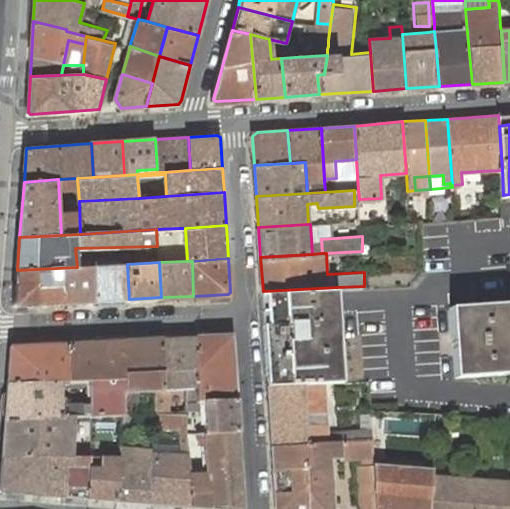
[(77,267),(17,270),(14,303),(17,305),(129,299),(127,264),(123,264),(77,267)]
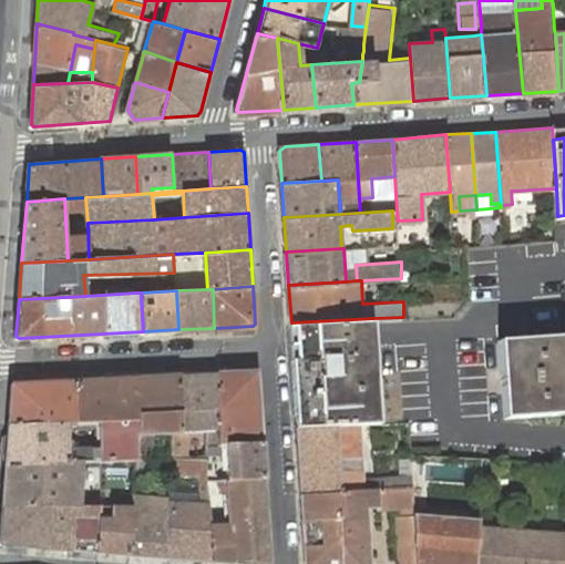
[(291,322),(298,424),(360,422),(381,422),(376,337),(373,318),(291,322)]
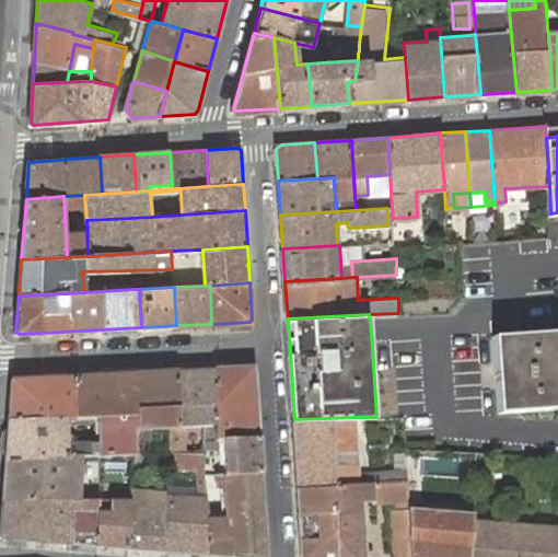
[(557,328),(495,334),(500,410),(557,406),(557,328)]
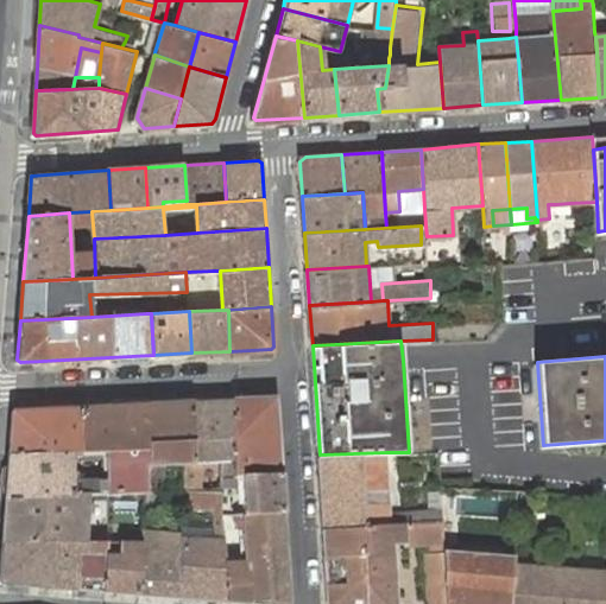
[(275,395),(235,398),(235,458),(225,459),(225,474),(237,474),(244,474),(282,472),(277,398),(275,395)]
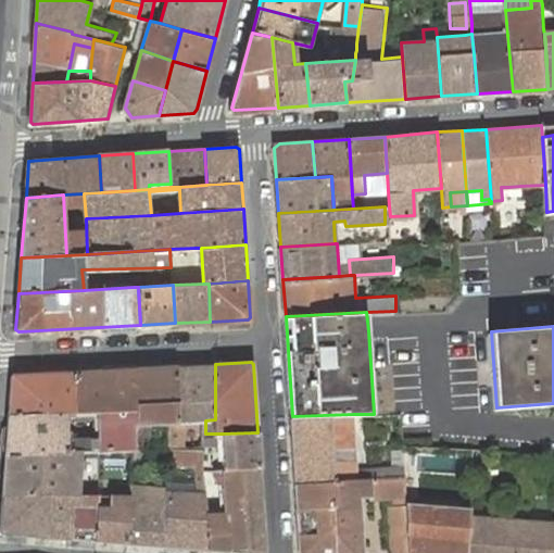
[(215,364),(178,365),(179,422),(171,422),(170,448),(204,449),(204,440),(205,434),(205,420),(215,419),(215,364)]
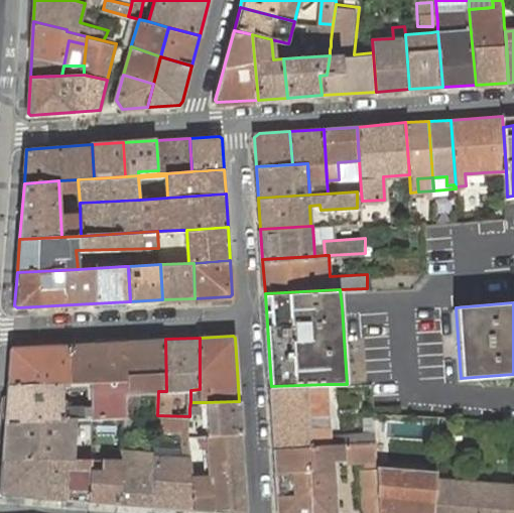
[(165,339),(129,341),(127,381),(127,392),(158,391),(166,391),(165,339)]
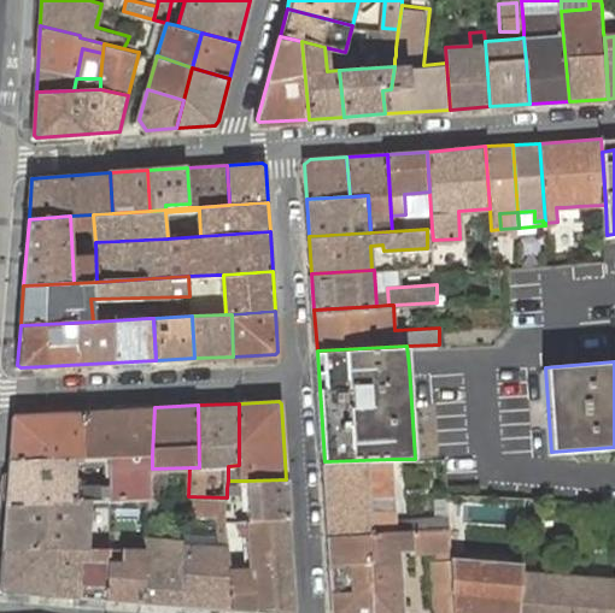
[(154,407),(85,411),(83,458),(112,457),(152,455),(154,407)]
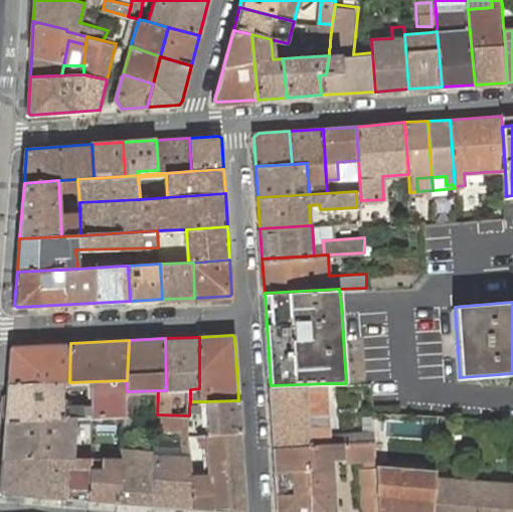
[(69,382),(70,343),(14,346),(11,348),(9,384),(64,382),(69,382)]
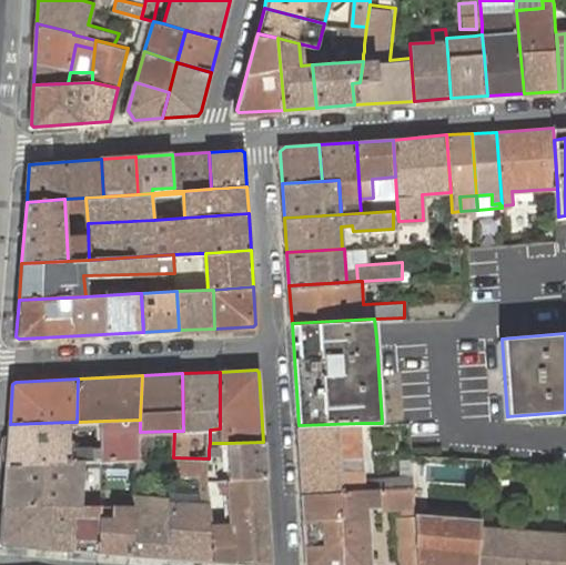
[(138,457),(140,432),(140,420),(103,421),(104,458),(138,457)]
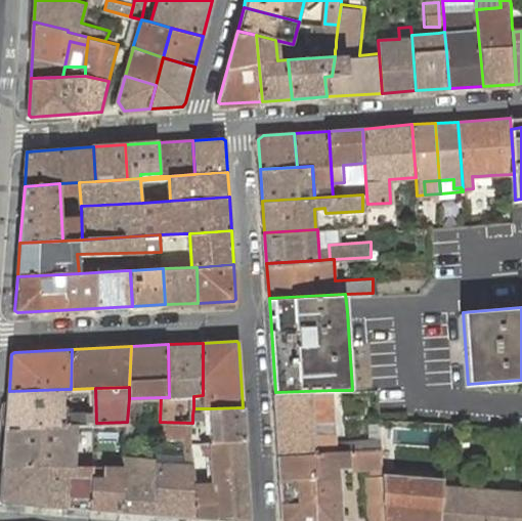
[(6,427),(67,425),(66,389),(9,391),(6,427)]
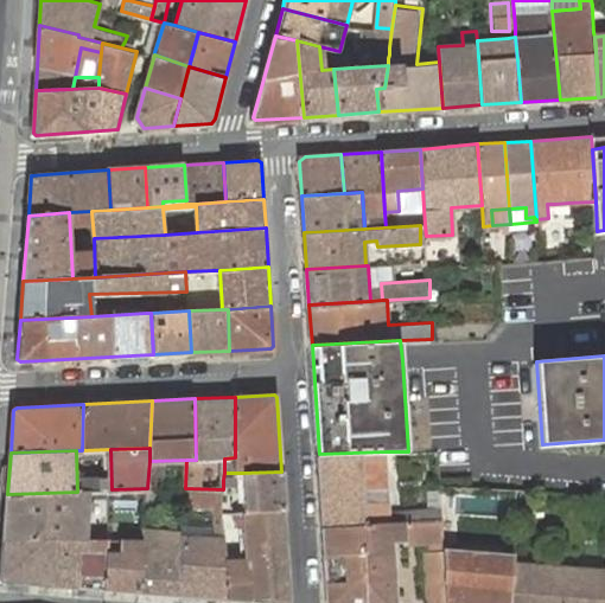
[(386,451),(319,454),(324,525),(365,525),(393,523),(403,521),(443,519),(443,502),(441,491),(430,491),(431,507),(389,511),(386,451)]
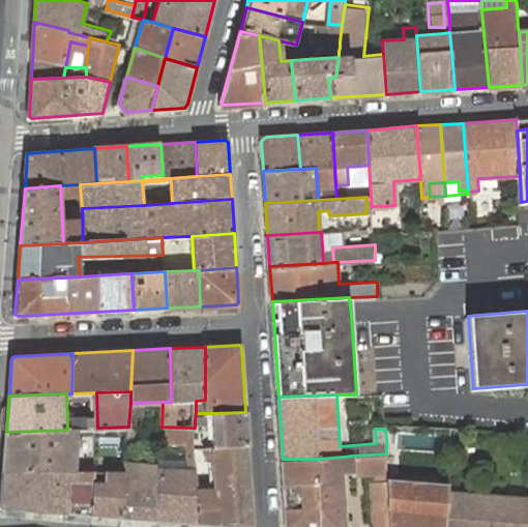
[(245,412),(212,413),(213,446),(247,445),(245,412)]
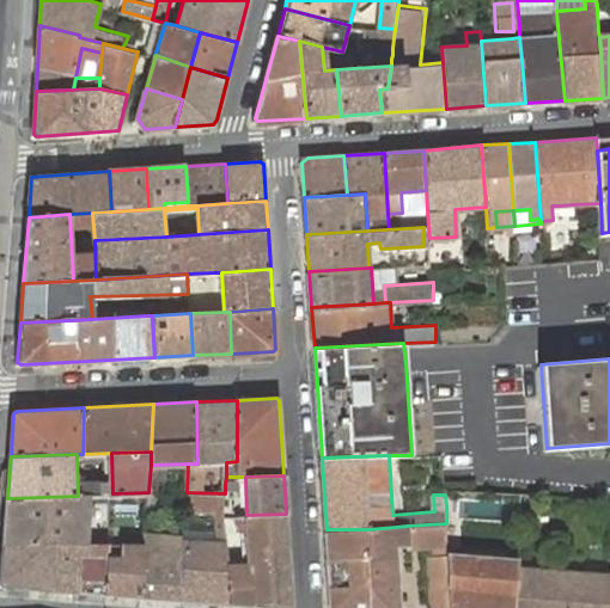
[(225,507),(225,493),(187,492),(187,496),(187,509),(187,510),(225,511),(225,507)]
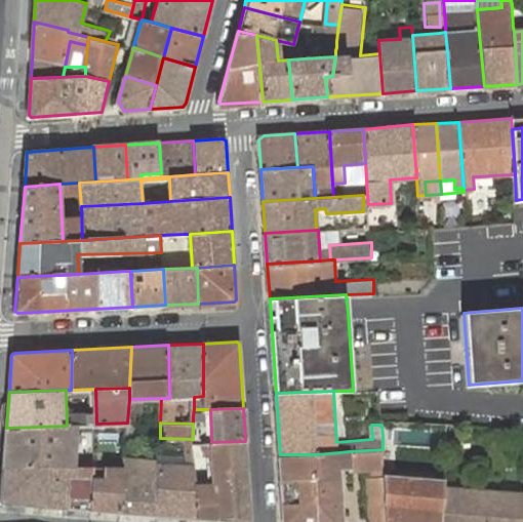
[(67,426),(6,428),(3,467),(47,467),(77,467),(79,425),(67,426)]
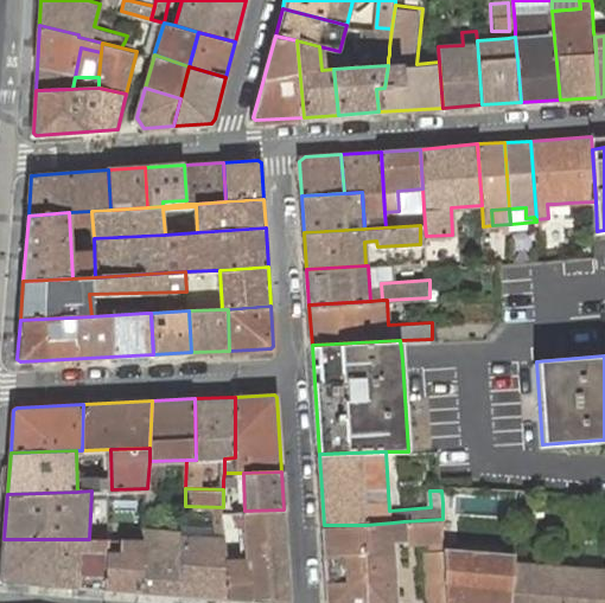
[(287,556),(284,510),(244,511),(248,560),(227,560),(230,598),(287,602),(291,600),(287,556)]
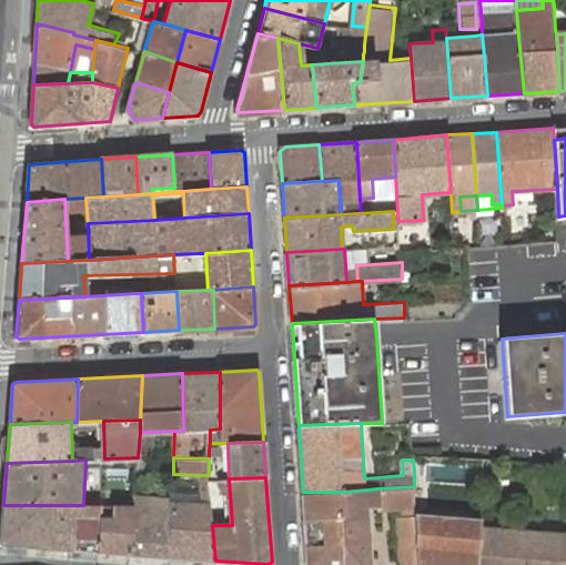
[(170,556),(215,561),(212,525),(211,515),(209,480),(202,478),(203,500),(172,498),(170,556)]
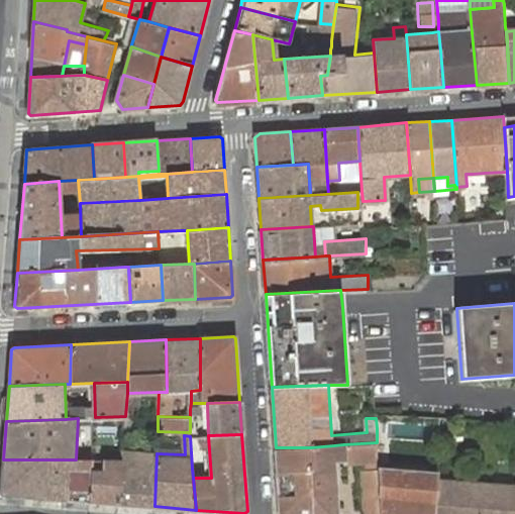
[(380,513),(379,467),(377,442),(343,444),(344,460),(373,459),(373,468),(364,469),(366,513),(380,513)]
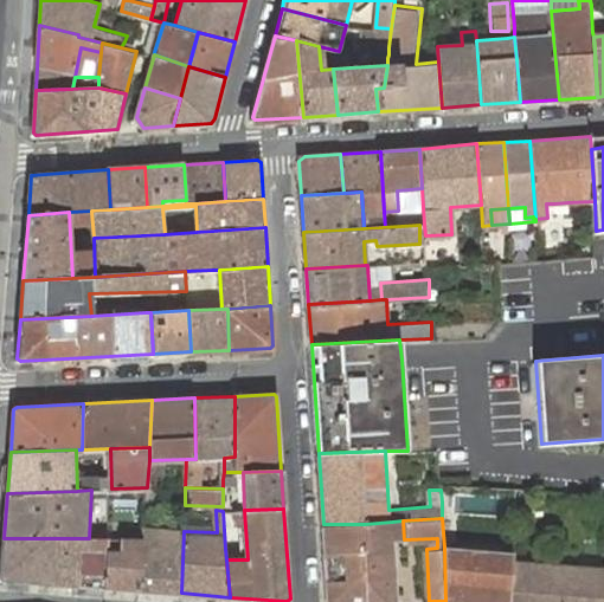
[(393,541),(404,539),(403,520),(392,522),(393,541)]
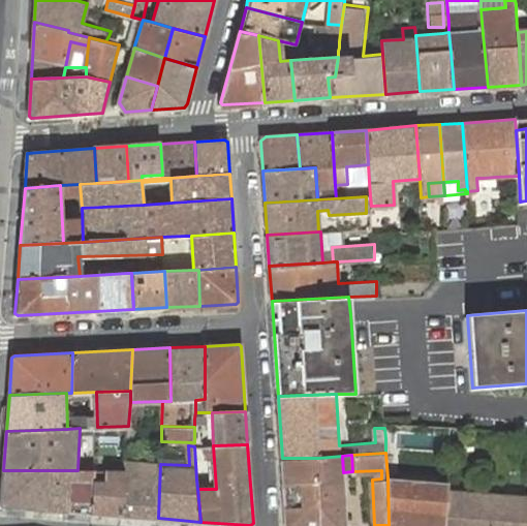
[(318,458),(321,525),(346,525),(343,472),(342,456),(318,458)]
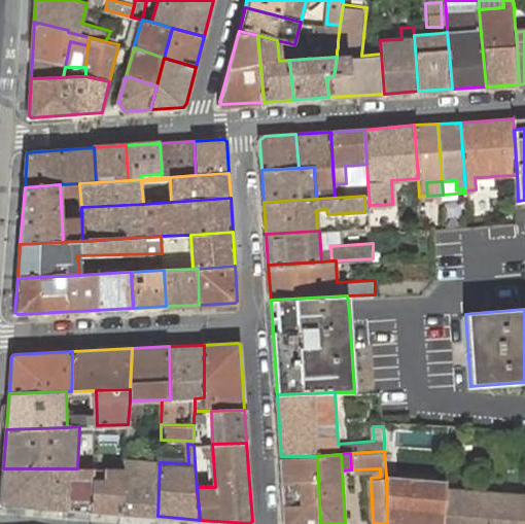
[(320,523),(317,456),(281,456),(282,482),(299,482),(300,504),(284,507),(285,523),(320,523)]
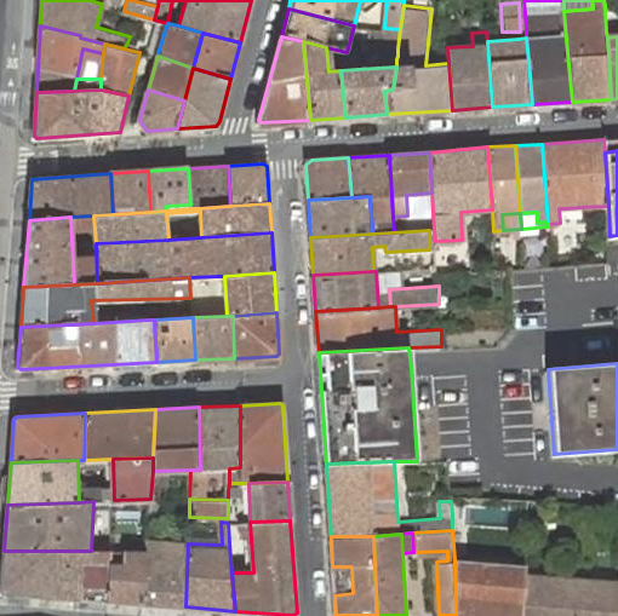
[(188,543),(147,541),(146,551),(146,557),(144,565),(143,604),(186,606),(188,543)]
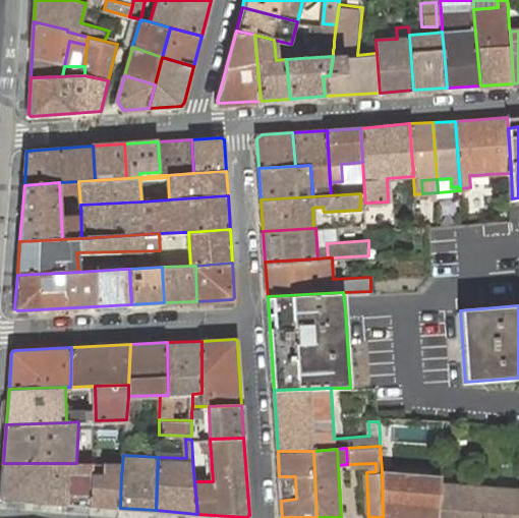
[(47,463),(3,463),(1,496),(3,498),(44,502),(47,463)]
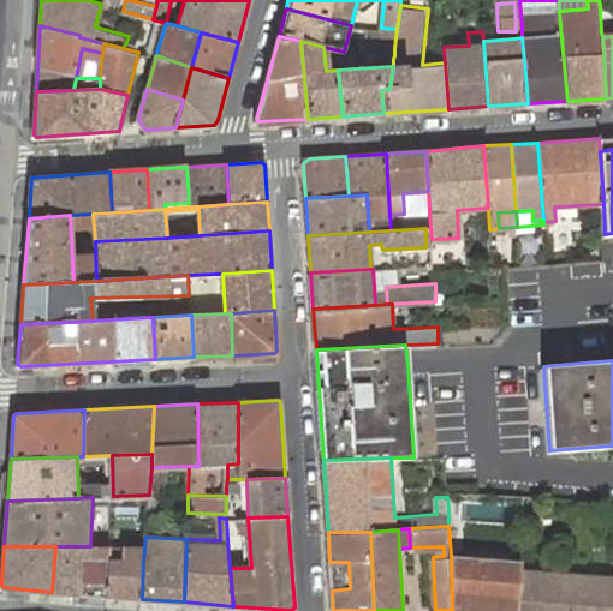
[(55,546),(52,592),(107,595),(111,546),(90,546),(55,546)]
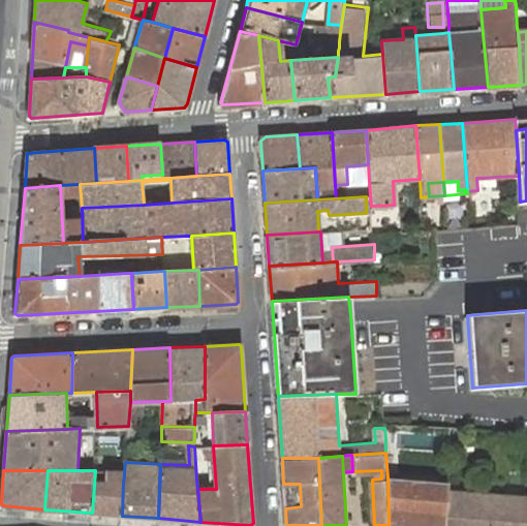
[(113,470),(103,470),(95,470),(92,513),(122,516),(123,483),(113,482),(113,470)]
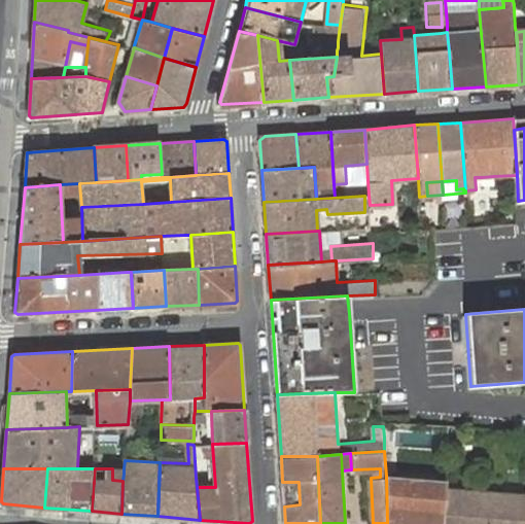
[(442,523),(447,486),(447,481),(423,479),(417,478),(399,477),(386,476),(387,523),(442,523)]
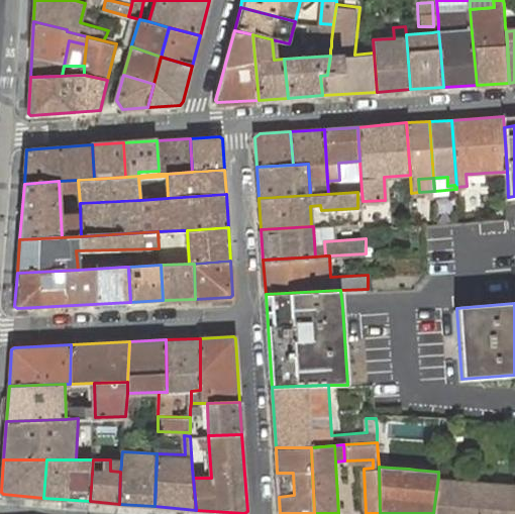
[(475,480),(438,477),(433,513),(514,513),(514,484),(481,481),(475,480)]
